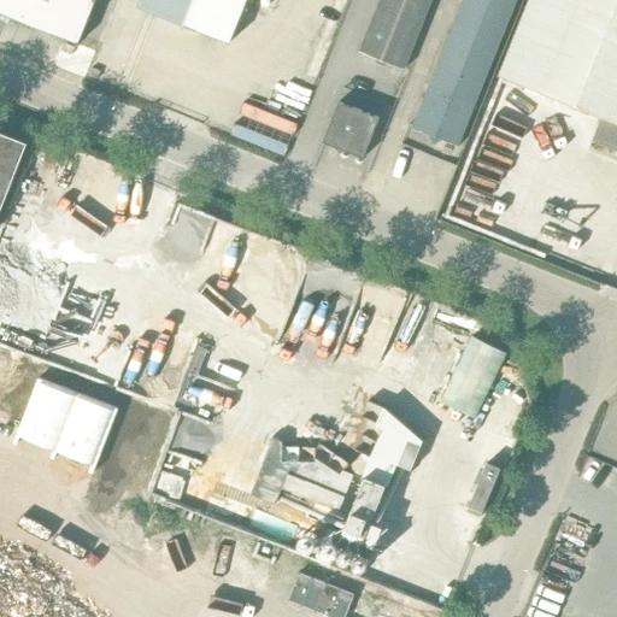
[(0,0),(0,11),(77,42),(94,0),(0,0)]
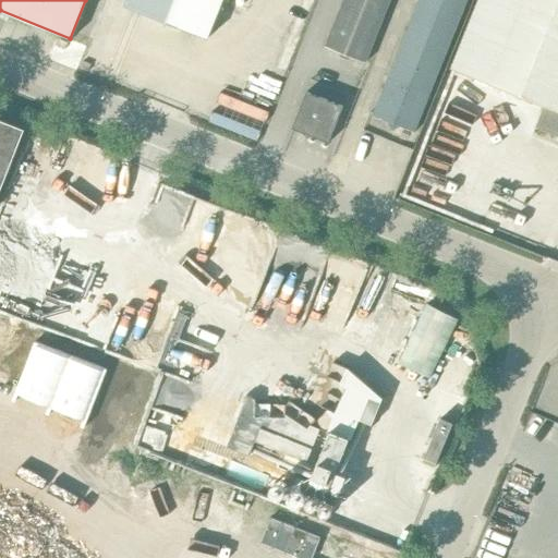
[(126,0),(124,4),(207,38),(221,0),(126,0)]
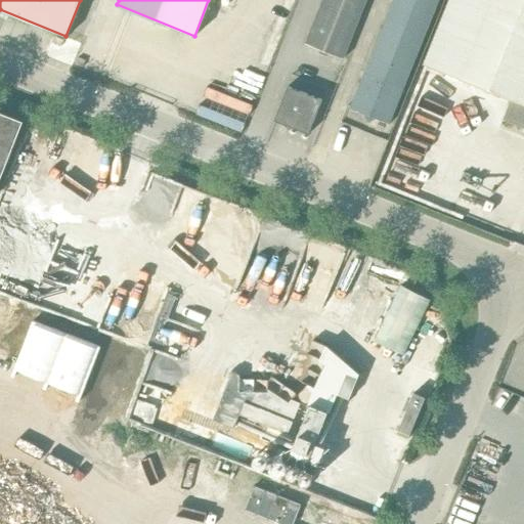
[(321,0),(305,43),(343,58),(365,0),(321,0)]
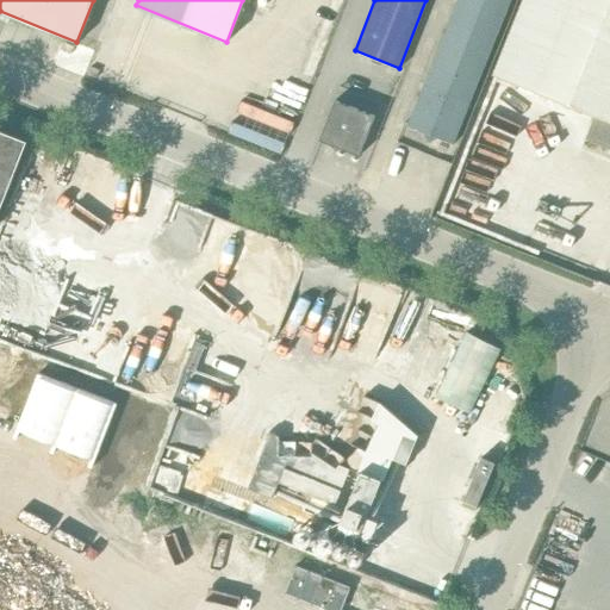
[(454,142),(510,0),(456,0),(408,124),(423,129),(425,138),(433,141),(441,137),(454,142)]
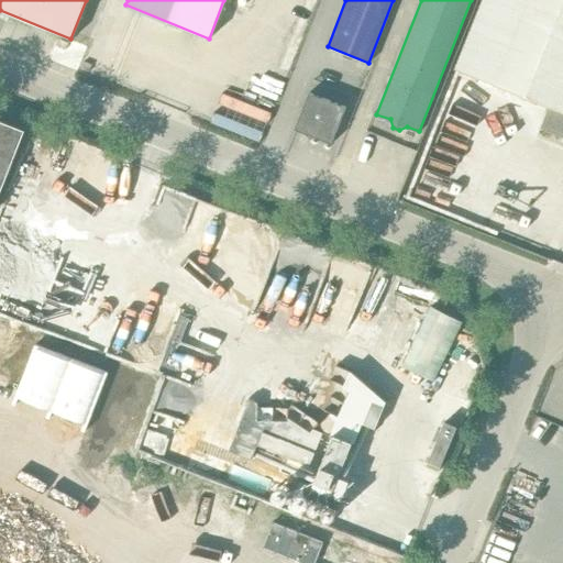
[(562,0),(483,0),(456,66),(549,103),(540,127),(562,135),(562,0)]
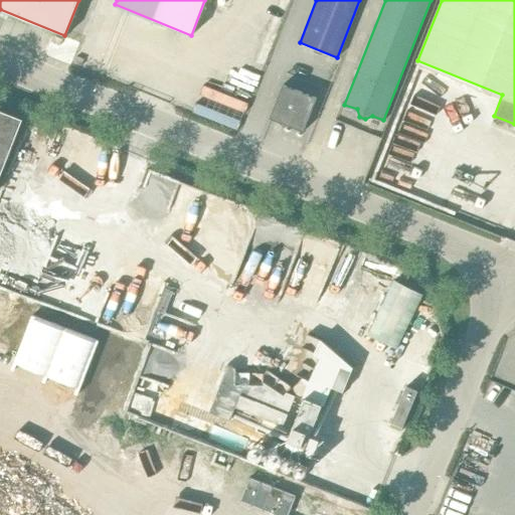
[(303,131),(316,97),(283,83),(270,118),(276,120),(285,129),(287,125),(303,131)]
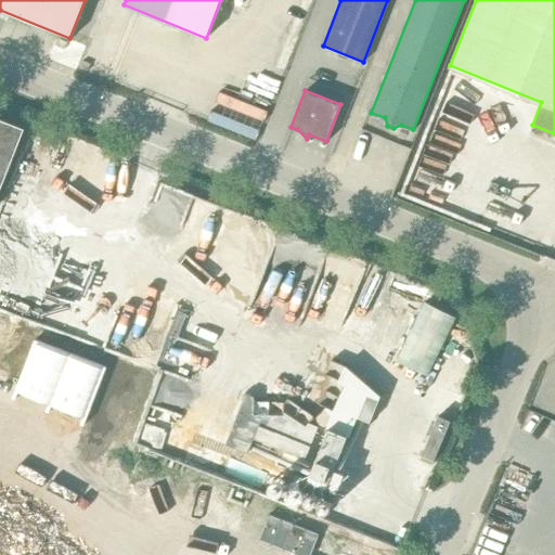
[(0,117),(0,189),(24,128),(0,117)]
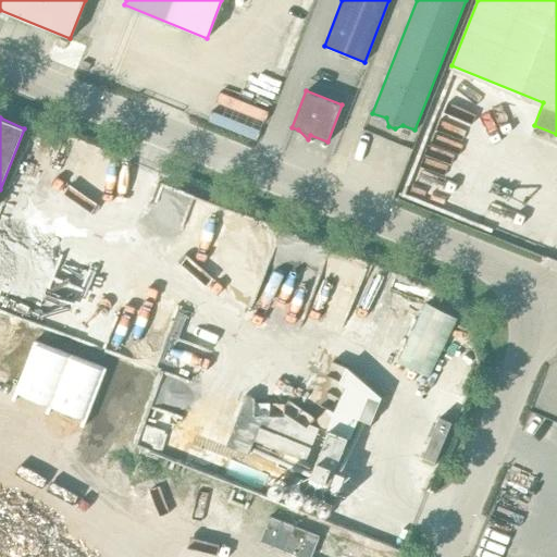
[(429,376),(457,318),(426,302),(397,362),(429,376)]
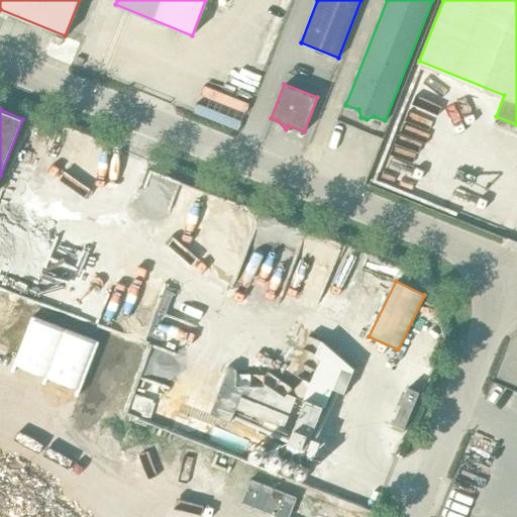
[(234,366),(221,407),(241,413),(246,396),(276,405),(274,412),(289,417),(297,392),(260,380),(260,381),(249,378),(251,372),(234,366)]
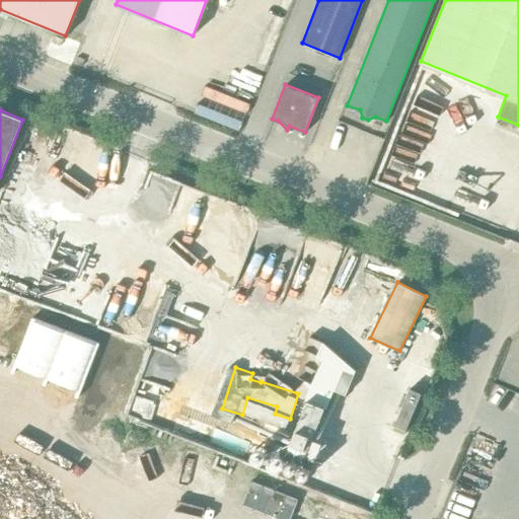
[(332,403),(337,392),(314,383),(309,394),(332,403)]
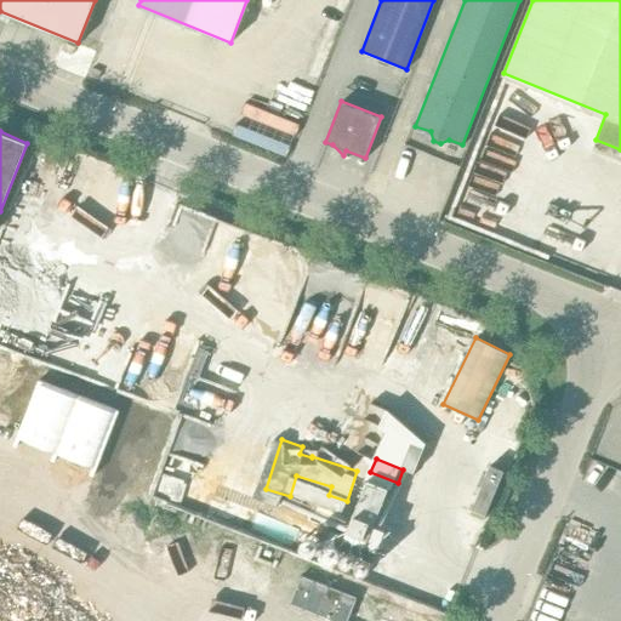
[(359,558),(388,486),(366,477),(342,535),(329,529),(318,556),(336,564),(336,563),(365,575),(370,563),(359,558)]
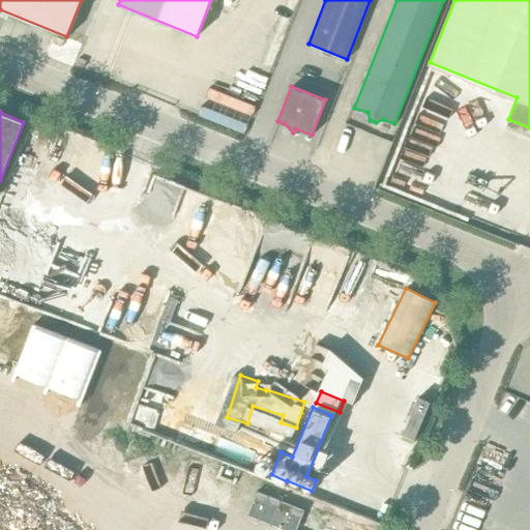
[(295,529),(303,510),(257,491),(247,514),(285,529),(295,529)]
